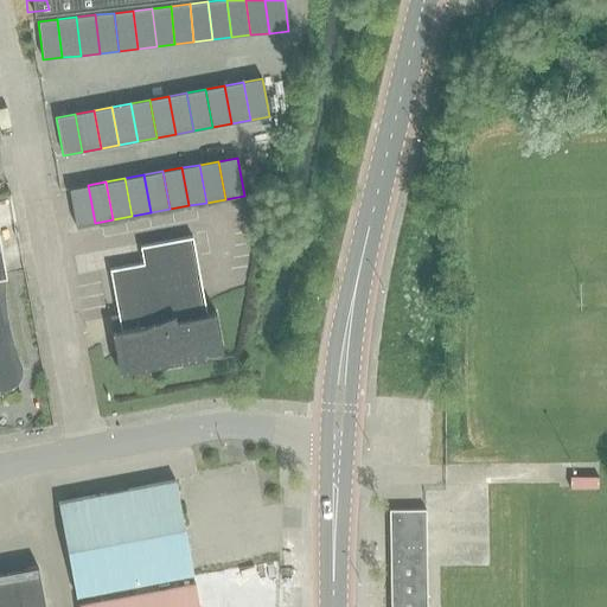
[(88,185),(69,189),(76,227),(95,223),(88,185)]
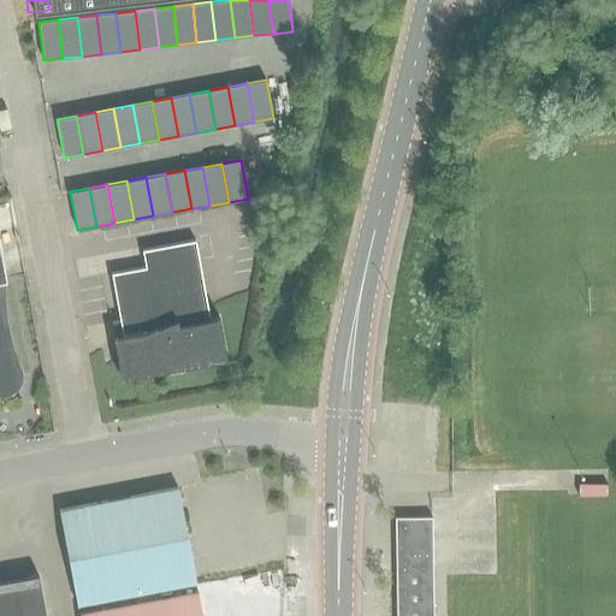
[(113,337),(122,379),(226,360),(219,318),(209,320),(195,241),(142,250),(146,267),(111,274),(123,336),(113,337)]
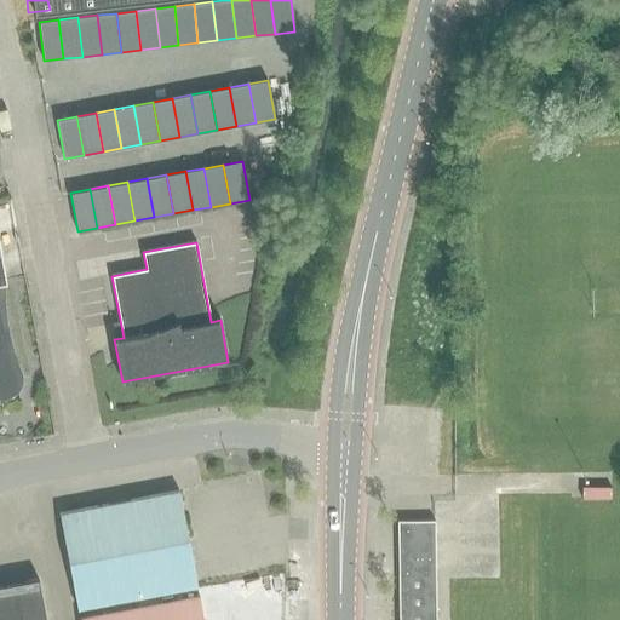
[(0,391),(11,390),(13,394),(16,391),(17,390),(18,388),(19,385),(19,383),(19,382),(21,379),(21,377),(21,375),(19,373),(19,372),(19,371),(16,365),(13,357),(12,351),(10,345),(9,338),(6,332),(5,325),(5,319),(4,311),(3,305),(3,298),(3,292),(3,285),(6,285),(0,248),(0,391)]
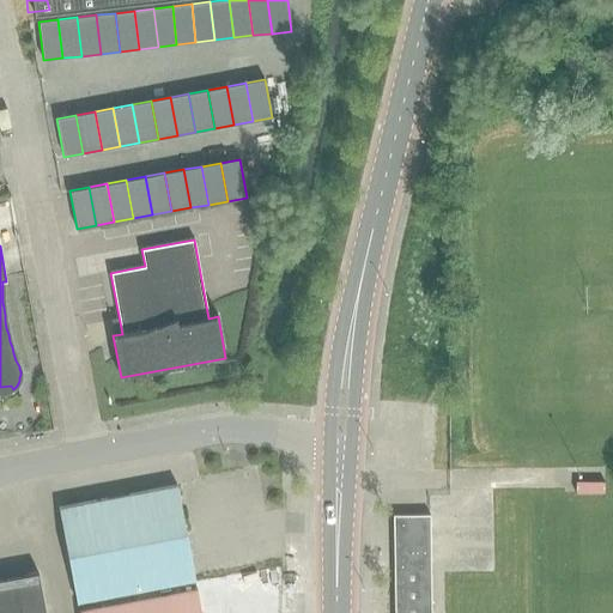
[(195,581),(177,486),(59,508),(77,602),(195,581)]
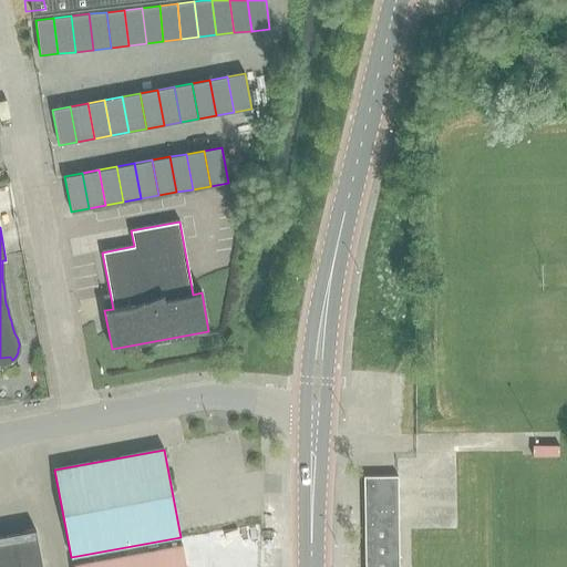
[(398,566),(397,476),(395,476),(363,476),(364,566),(398,566)]
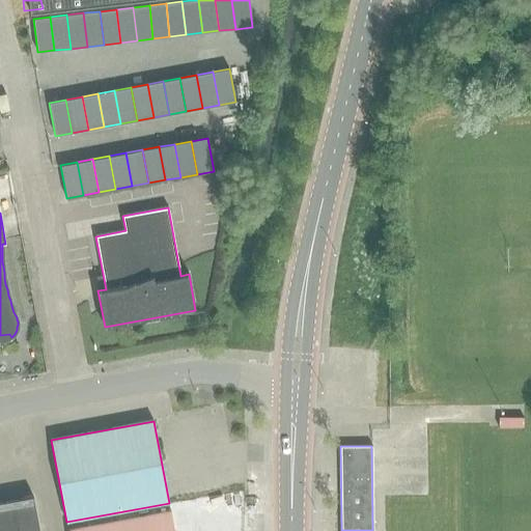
[(0,530),(38,530),(33,497),(0,502),(0,530)]
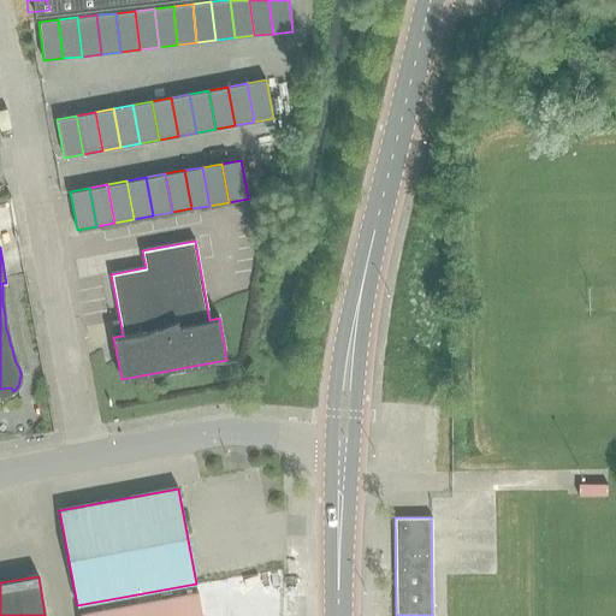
[(80,615),(202,615),(197,592),(80,614),(80,615)]
